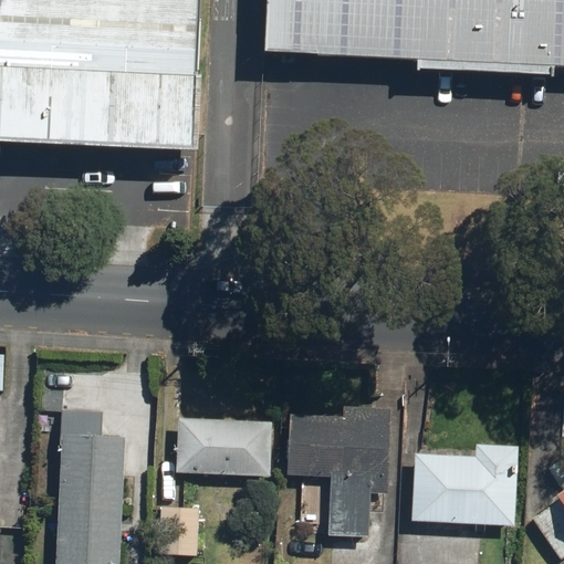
[(0,142),(194,149),(199,0),(0,0),(0,142)]
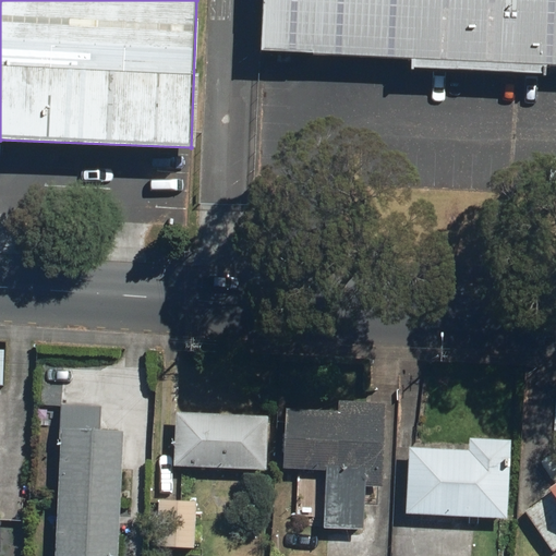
[(261,0),(258,57),(555,68),(555,0),(261,0)]
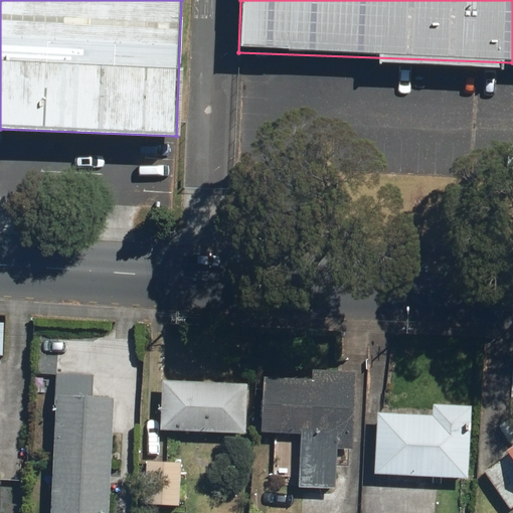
[(355,448),(356,366),(312,366),(312,373),(262,372),(261,432),(280,432),(280,452),(304,452),(304,486),(334,486),(335,448),(355,448)]
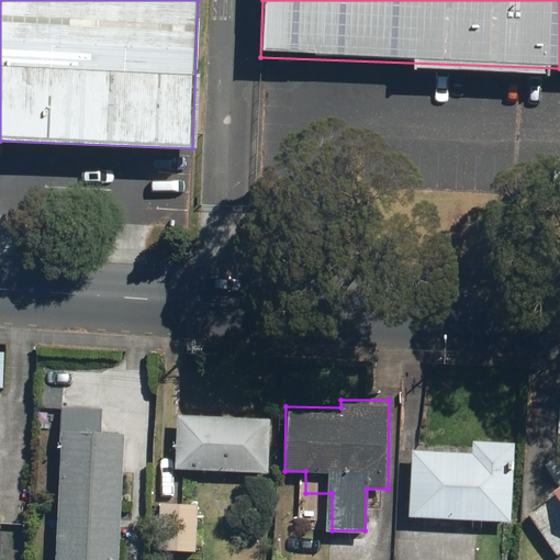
[(102,410),(60,409),(56,559),(121,559),(125,432),(102,432),(102,410)]
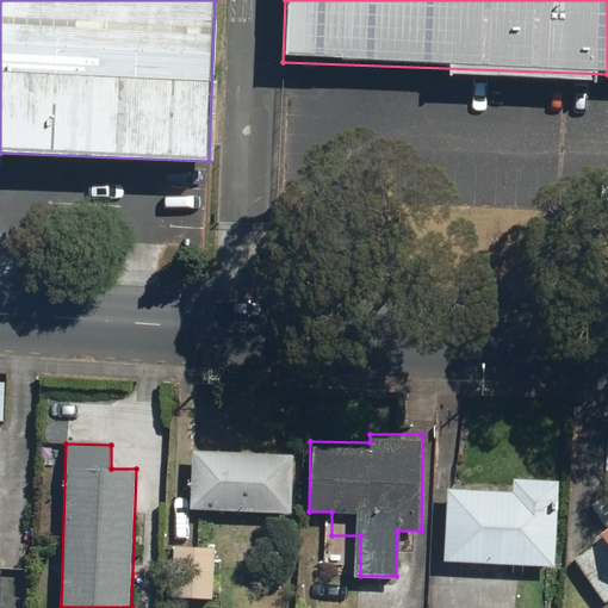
[(295,448),(193,446),(192,509),(292,512),(295,448)]
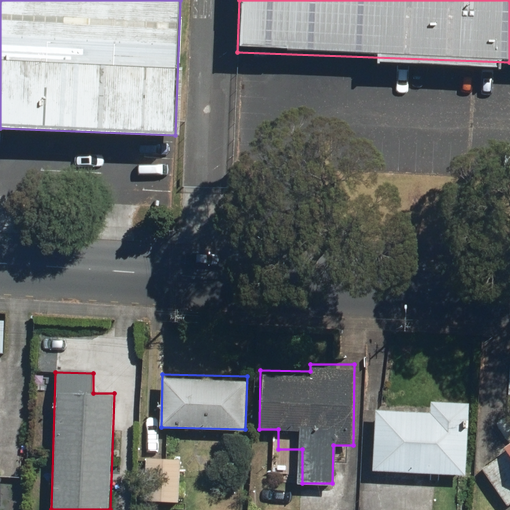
[(429,408),(375,406),(373,471),(464,475),(467,399),(430,397),(429,408)]
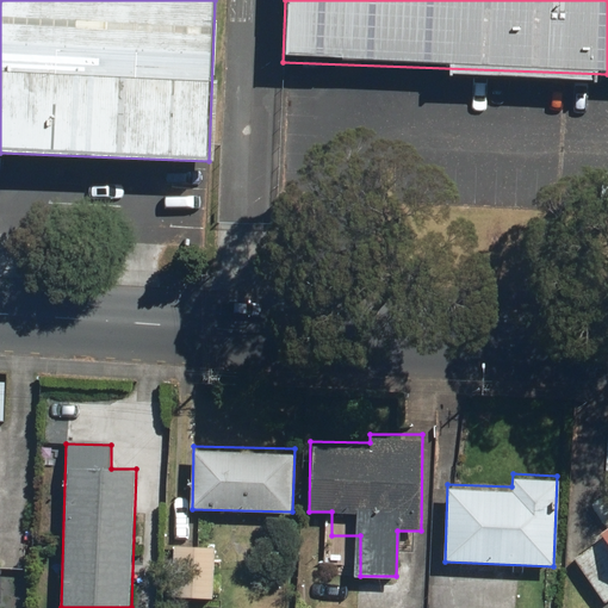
[(607,522),(599,529),(603,537),(574,558),(606,603),(607,601),(607,522)]
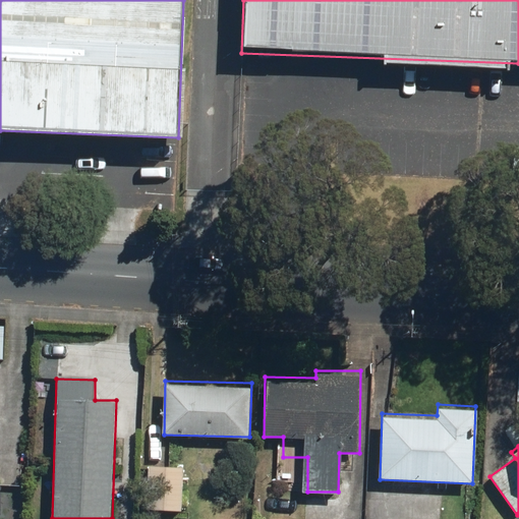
[(184,466),(150,465),(149,509),(184,510),(184,466)]
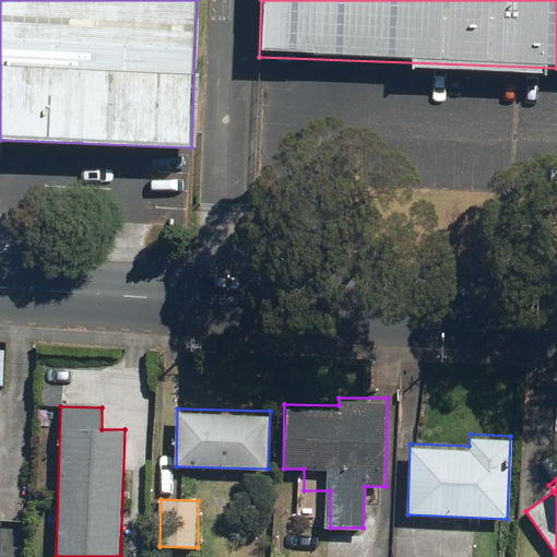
All buildings are outlined.
